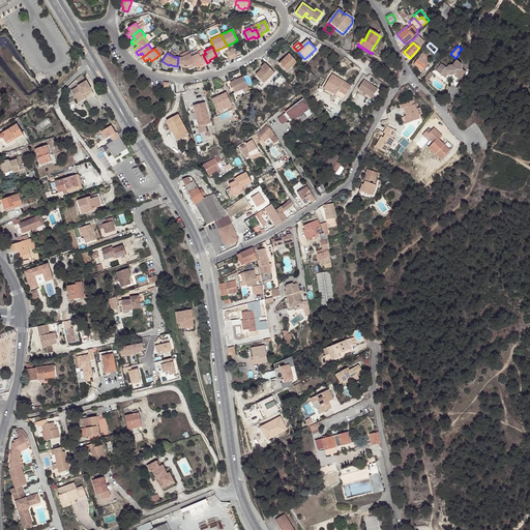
[(178,57),(177,66),(183,66),(185,65),(186,67),(194,64),(190,57),(189,54),(182,58),(178,57)]
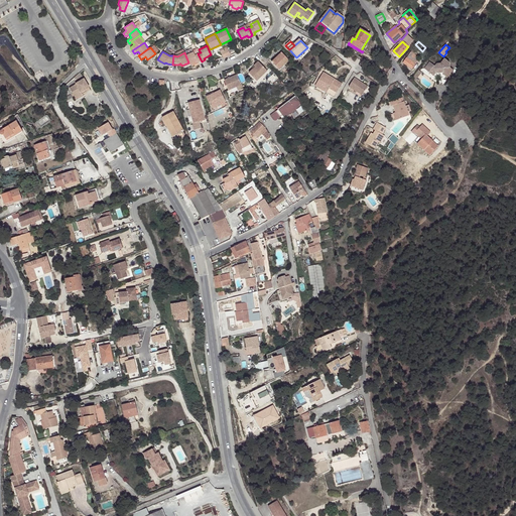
[(202,61),(198,53),(194,55),(192,52),(185,55),(188,62),(189,65),(197,61),(198,63),(202,61)]
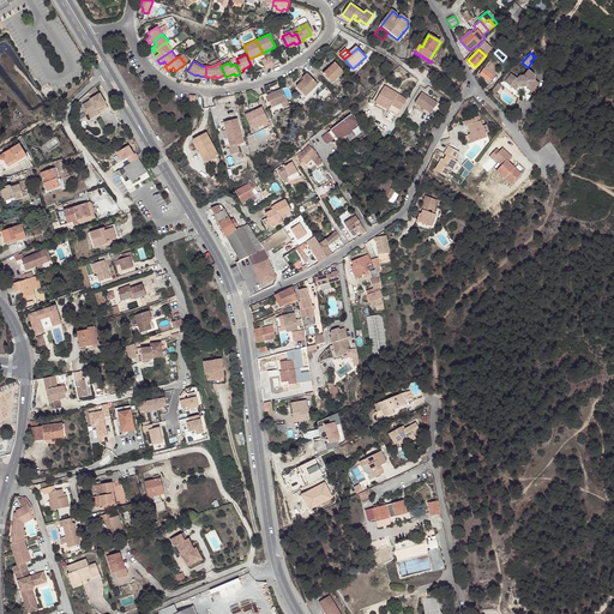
[(331,85),(343,73),(335,64),(323,76),(331,85)]
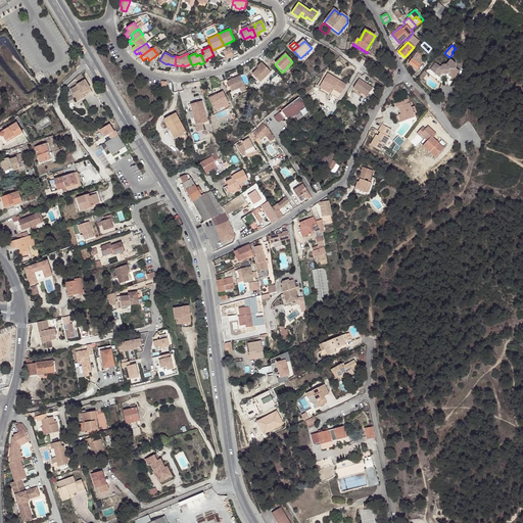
[(414,60),(412,59),(409,63),(418,68),(422,61),(421,61),(422,59),(420,57),(419,59),(415,57),(414,60)]
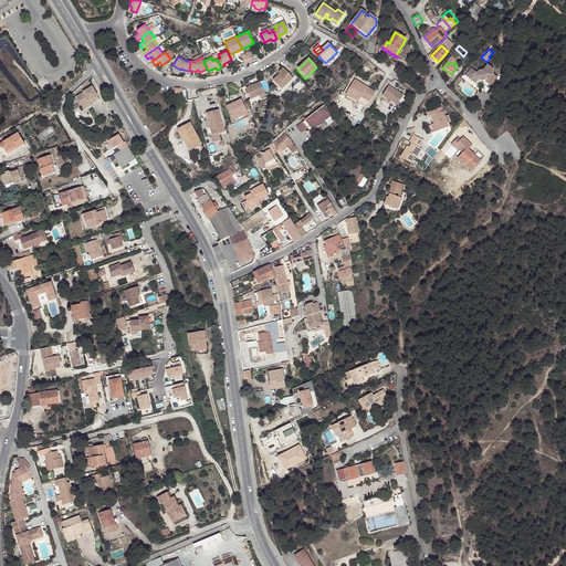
[(493,69),(488,64),(484,70),(479,70),(477,72),(471,69),(465,75),(474,83),(478,80),(486,80),(486,82),(490,84),(496,76),(494,74),(493,69)]
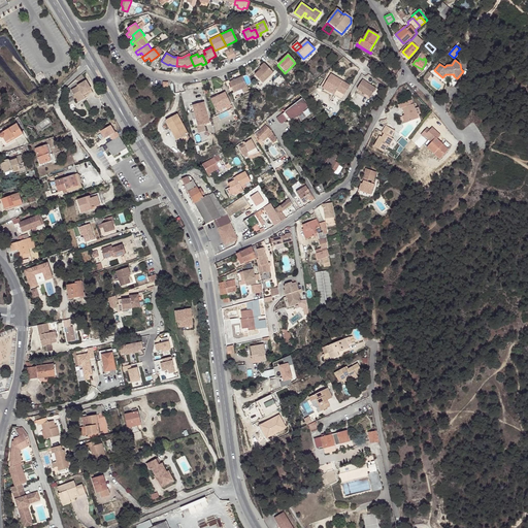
[(262,83),(272,73),(265,64),(254,74),(262,83)]
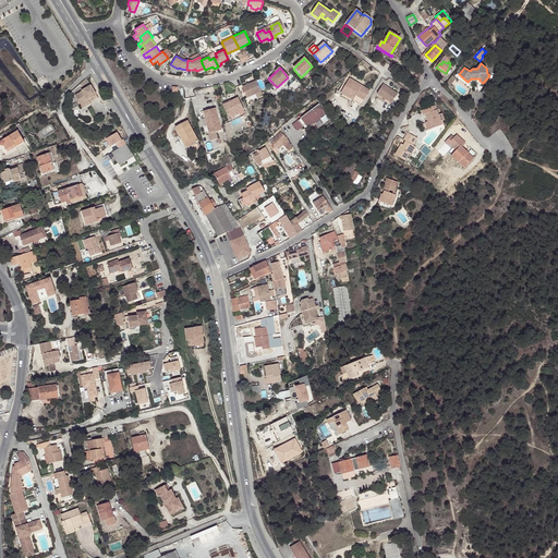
[(370,93),(361,87),(360,91),(352,85),(353,83),(349,81),(341,94),(353,100),(355,97),(364,102),(370,93)]
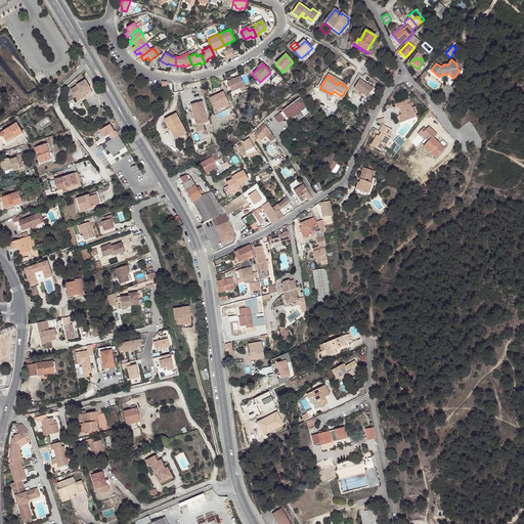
[(232,93),(246,87),(242,77),(228,83),(232,93)]
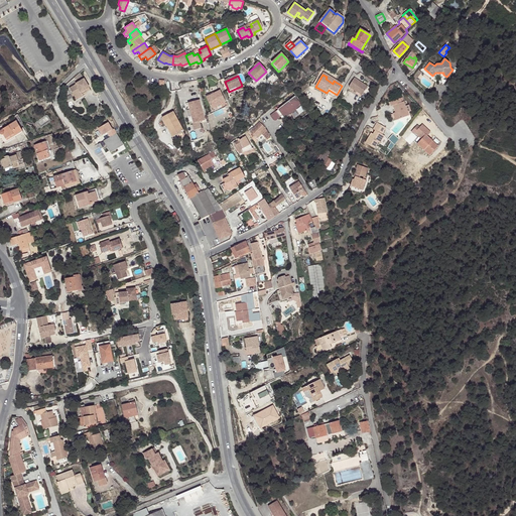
[(85,90),(89,88),(84,80),(76,84),(76,85),(70,89),(75,99),(82,95),(81,92),(85,90)]
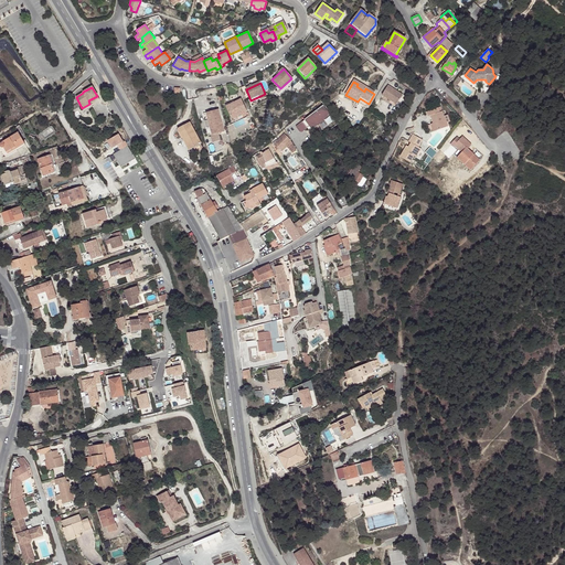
[(396,107),(403,97),(388,87),(382,98),(396,107)]
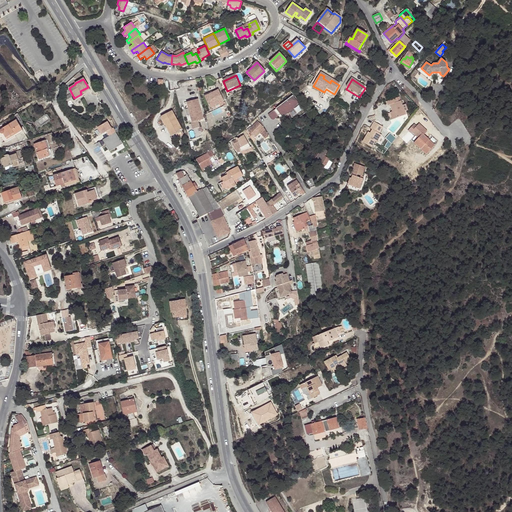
[(331,99),(334,94),(326,89),(324,92),(313,86),(312,87),(331,99)]
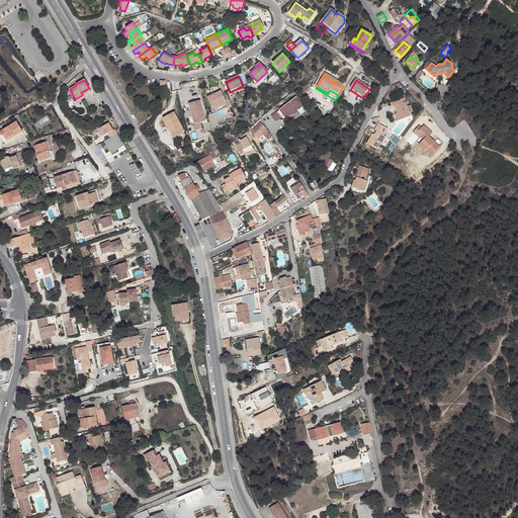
[(206,97),(210,107),(225,101),(221,90),(212,94),(212,95),(206,97)]
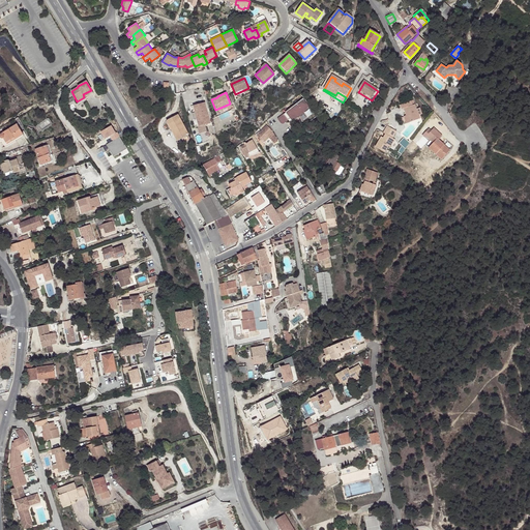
[(281,124),(283,124),(290,118),(291,120),(292,119),(294,119),(297,117),(299,117),(302,114),(303,113),(306,110),(306,108),(307,107),(302,99),(277,119),(281,124)]
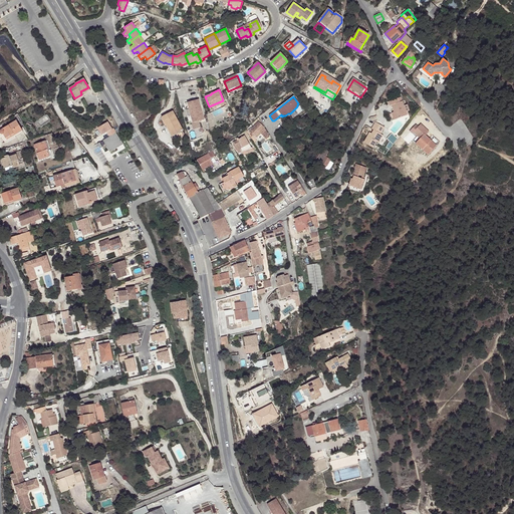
[(398,98),(387,102),(389,106),(391,105),(394,112),(397,119),(407,115),(406,112),(409,111),(406,104),(403,106),(401,101),(400,102),(398,98)]
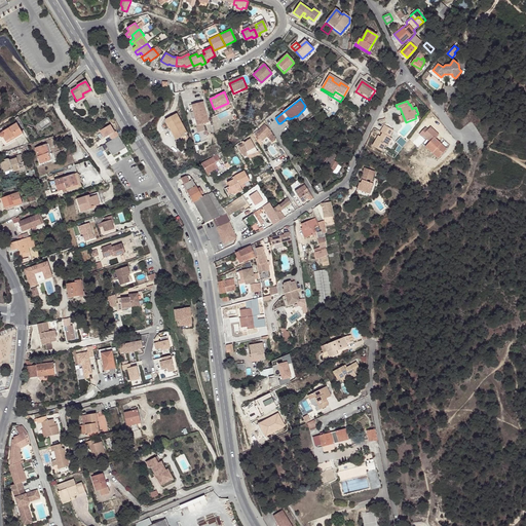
[(203,102),(191,105),(192,109),(196,124),(197,125),(209,122),(203,102)]
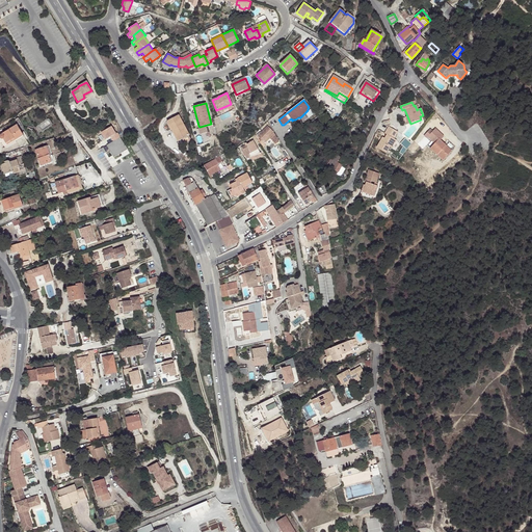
[(183,141),(190,137),(190,136),(178,117),(166,125),(180,143),(183,141)]
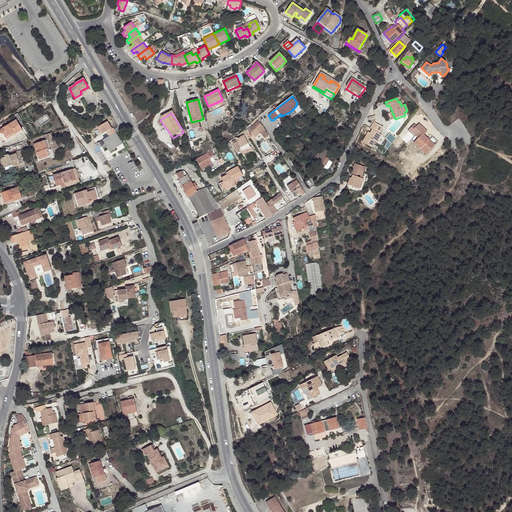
[(17,132),(18,134),(26,129),(20,119),(4,128),(5,129),(4,130),(4,131),(4,132),(5,133),(6,133),(7,133),(10,137),(17,132)]
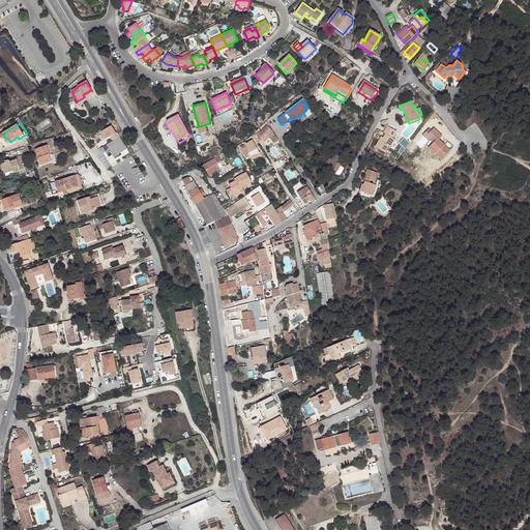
[(111,126),(100,133),(106,140),(110,137),(113,141),(117,139),(114,135),(115,134),(111,126)]
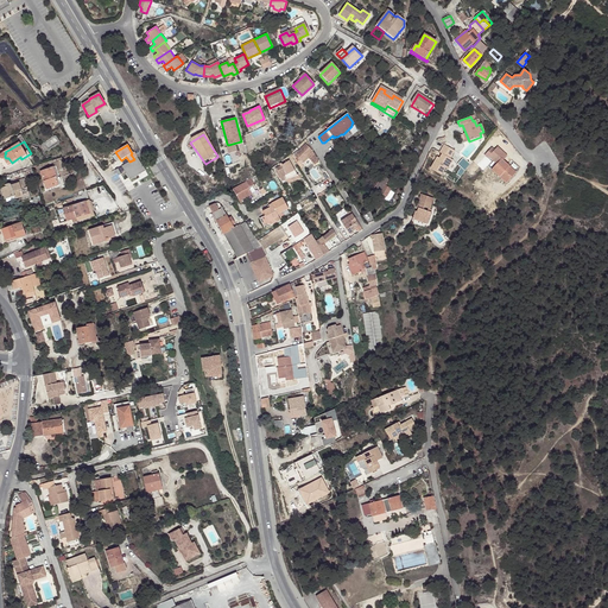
[(308,159),(310,162),(315,157),(310,150),(308,147),(305,145),(295,156),(298,160),(299,159),(304,164),(308,159)]
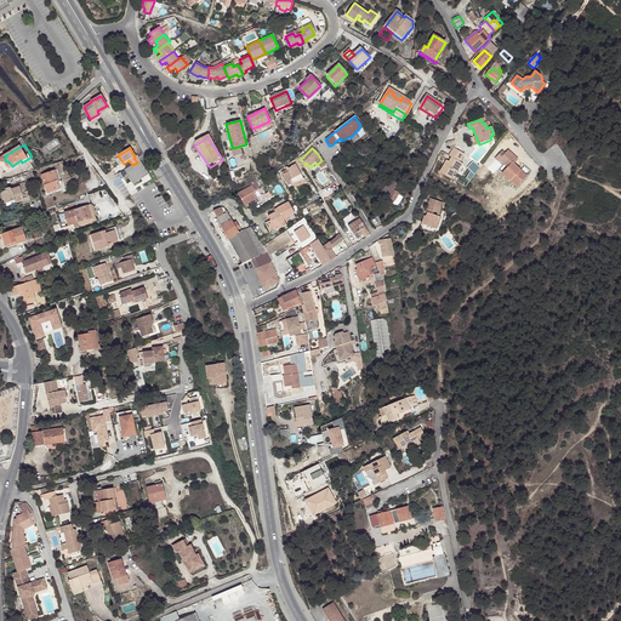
[(522,184),(530,172),(516,161),(519,157),(508,149),(505,153),(500,159),(511,166),(506,172),(522,184)]
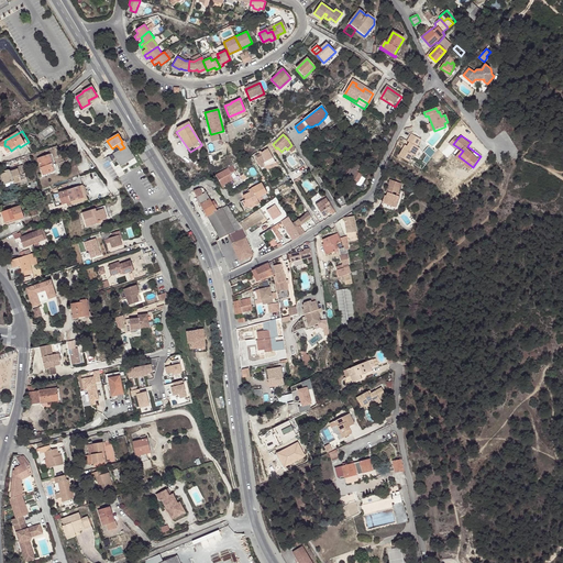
[(127,146),(124,147),(120,150),(113,154),(120,167),(135,158),(127,146)]
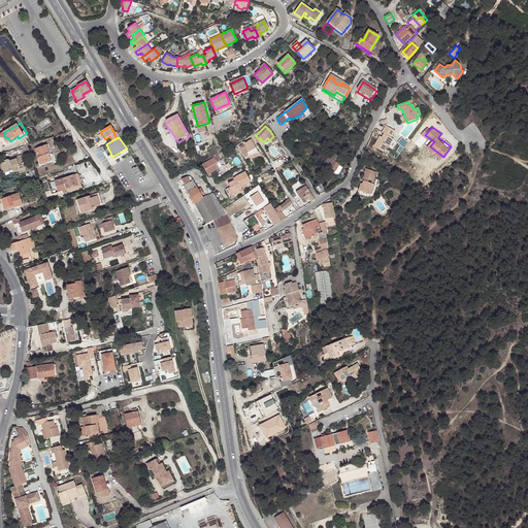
[(248,157),(257,153),(252,140),(244,143),(245,144),(239,146),(242,155),(243,155),(244,158),(248,157)]
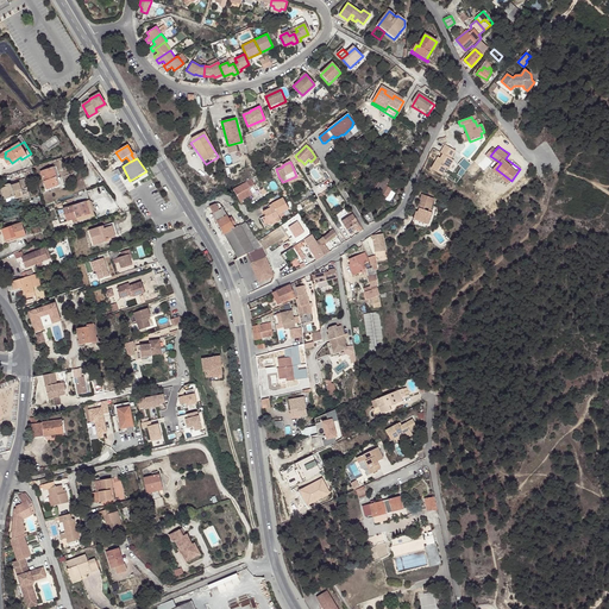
[(61,186),(54,168),(42,173),(45,182),(48,190),(61,186)]
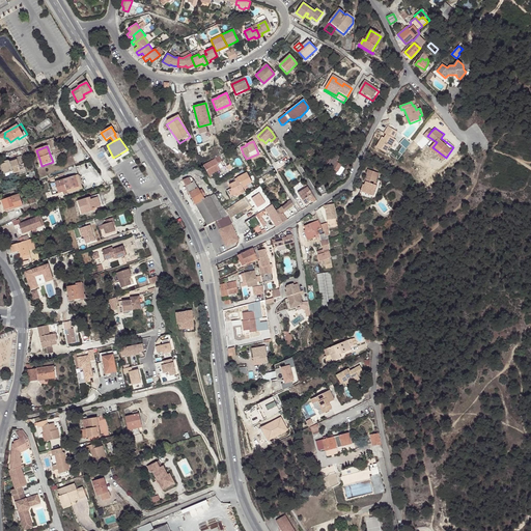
[(49,146),(47,146),(53,162),(42,166),(39,159),(37,160),(40,168),(56,163),(54,155),(52,156),(49,146)]
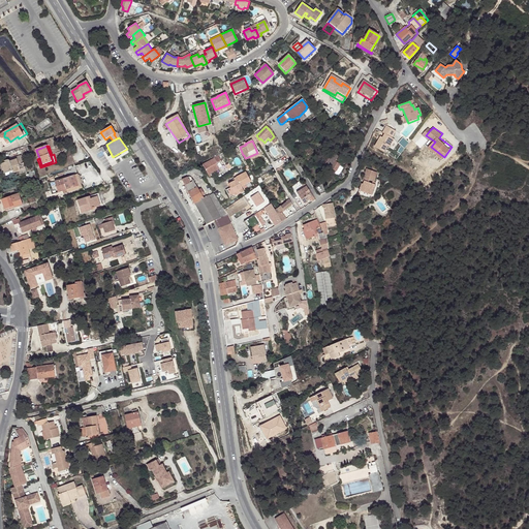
[(323,168),(334,175),(340,165),(335,161),(338,156),(333,153),(323,168)]
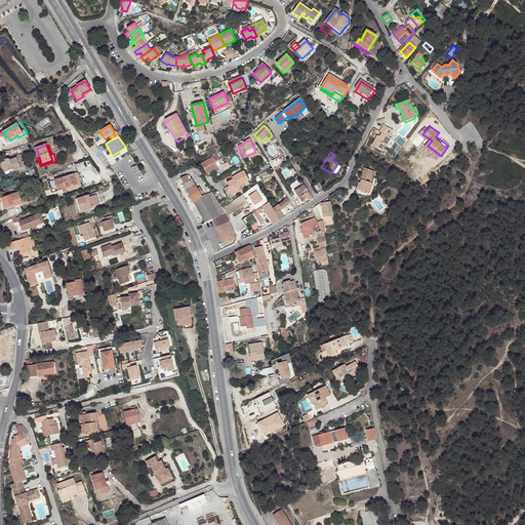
[(68,166),(75,164),(72,154),(65,157),(68,166)]
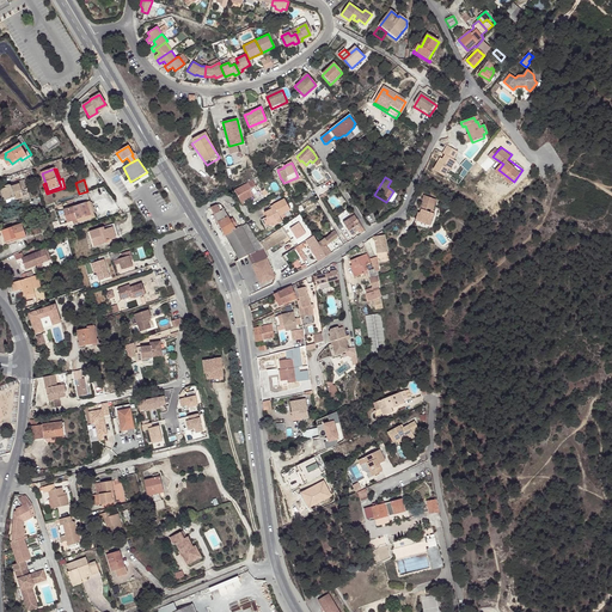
[(11,185),(12,188),(23,184),(24,190),(29,189),(25,181),(11,185)]
